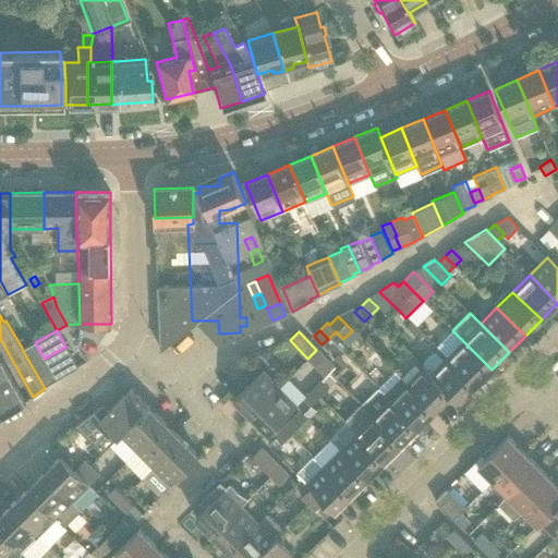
[(463,341),(446,358),(474,387),(492,370),(463,341)]
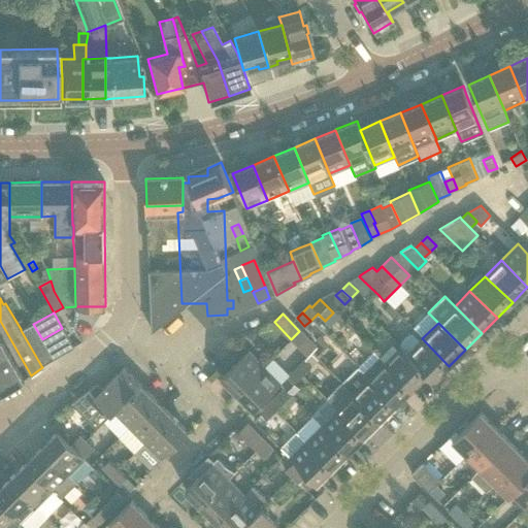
[(33,324),(21,330),(40,364),(48,360),(50,361),(54,359),(53,357),(42,339),(33,324)]
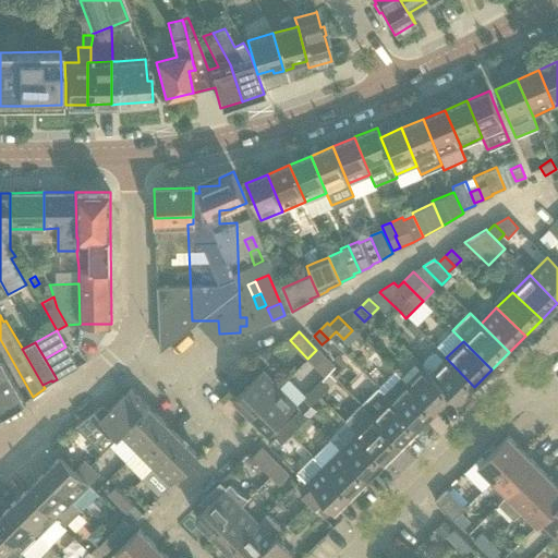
[(65,347),(45,359),(56,377),(57,379),(67,374),(65,372),(74,367),(75,368),(77,367),(76,365),(65,347)]
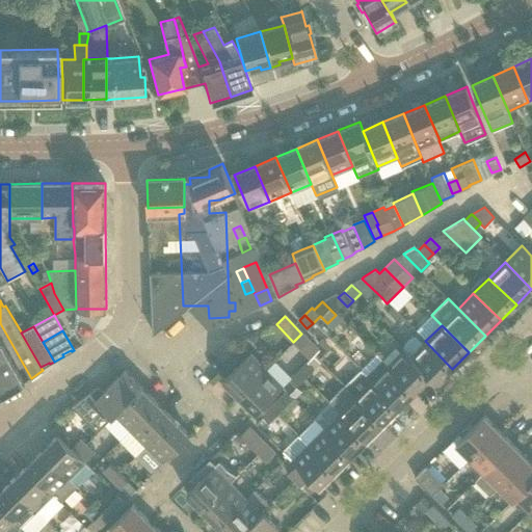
[(301,334),(293,342),(310,358),(318,350),(301,334)]
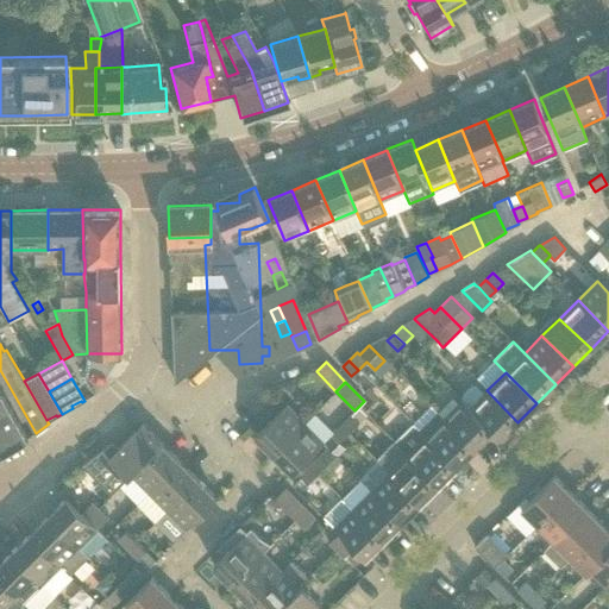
[(462,400),(462,401),(500,440),(518,422),(487,390),(484,394),(477,385),(471,387),(462,395),(462,400)]
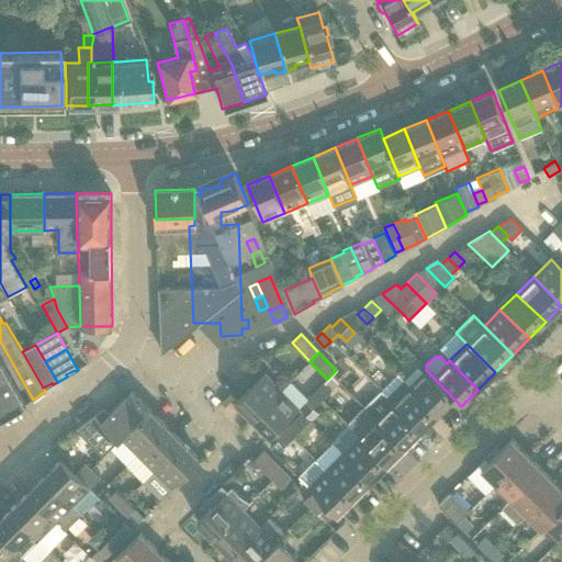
[(0,423),(0,422),(0,418),(25,404),(14,385),(4,368),(0,359),(0,423)]
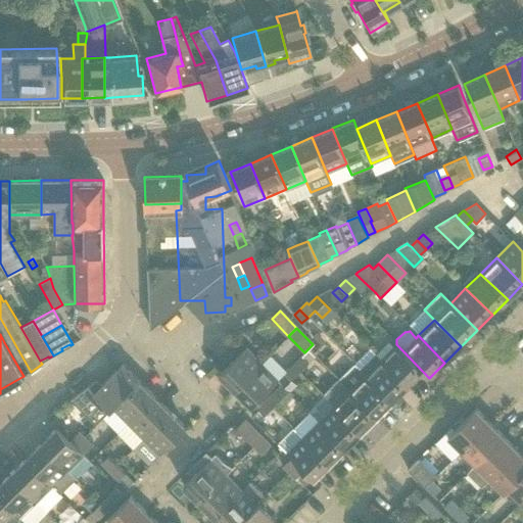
[(388,342),(376,354),(407,386),(422,371),(429,378),(396,344),(393,346),(388,342)]
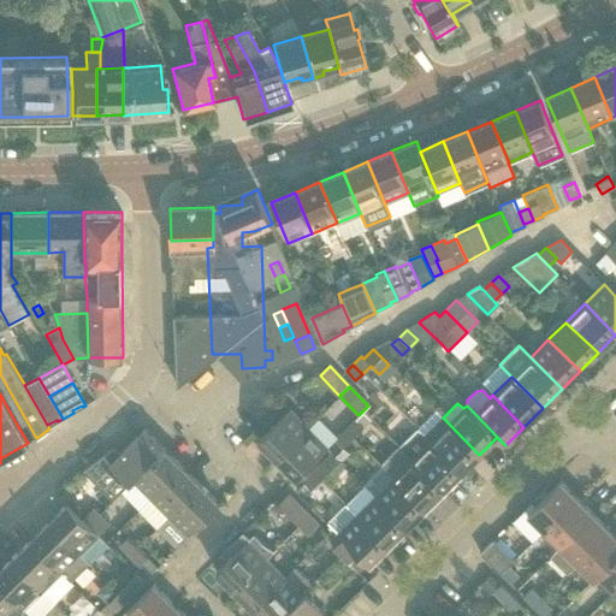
[(258,442),(276,460),(307,428),(289,410),(258,442)]
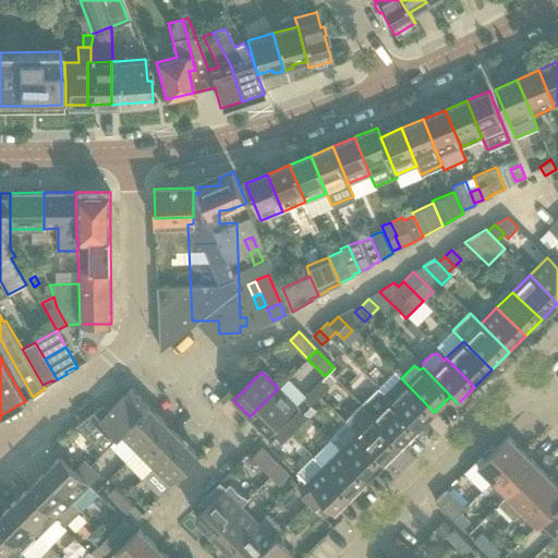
[(395,373),(378,389),(417,428),(434,412),(401,378),(395,373)]
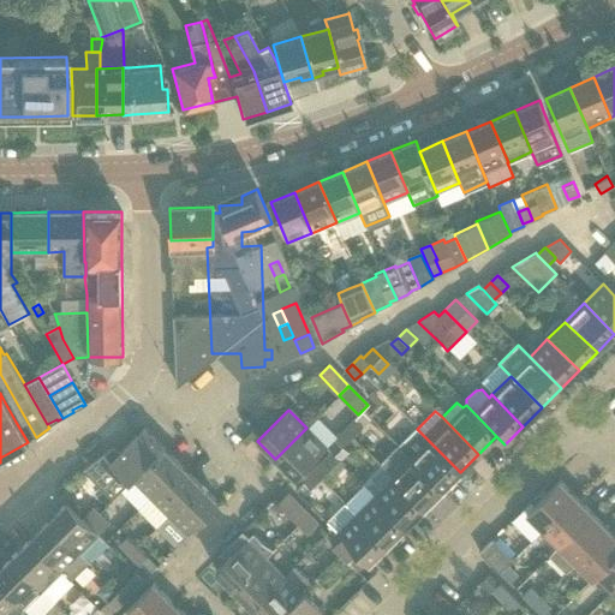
[(353,419),(344,429),(352,436),(362,427),(353,419)]
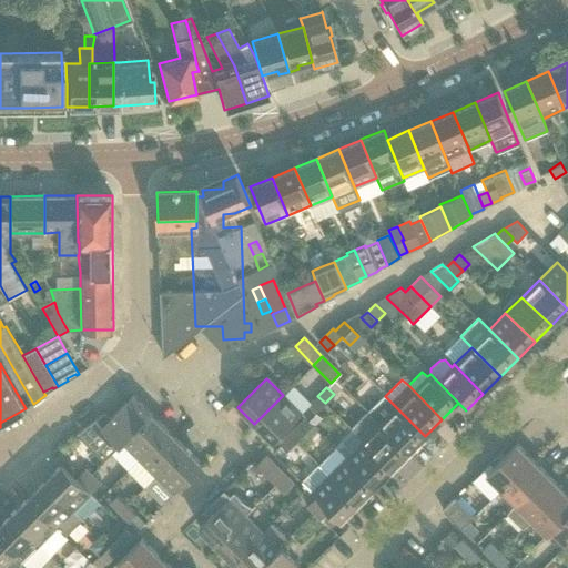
[(283,395),(254,424),(272,442),(301,413),(283,395)]
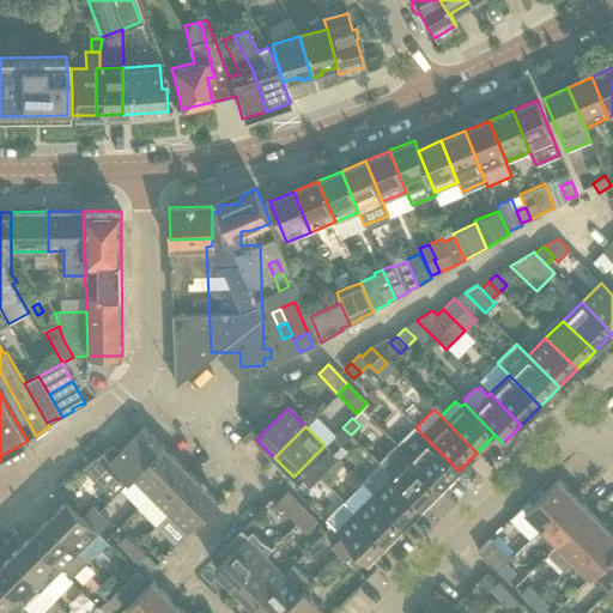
[(113,445),(83,468),(111,498),(128,481),(132,479),(163,447),(144,428),(119,453),(113,445)]
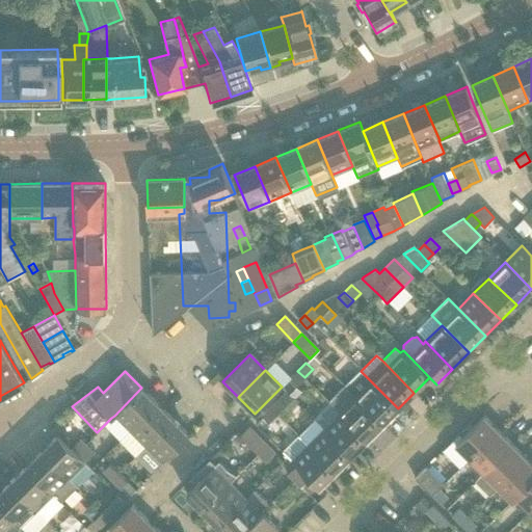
[(297,371),(289,379),(296,386),(304,377),(297,371)]
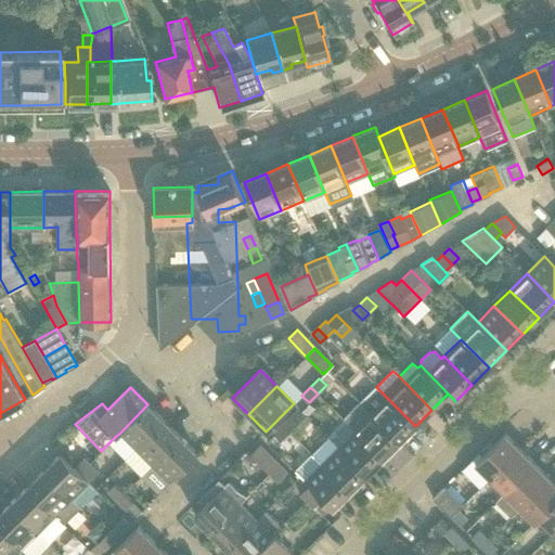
[(376,387),(359,403),(399,443),(415,426),(376,387)]
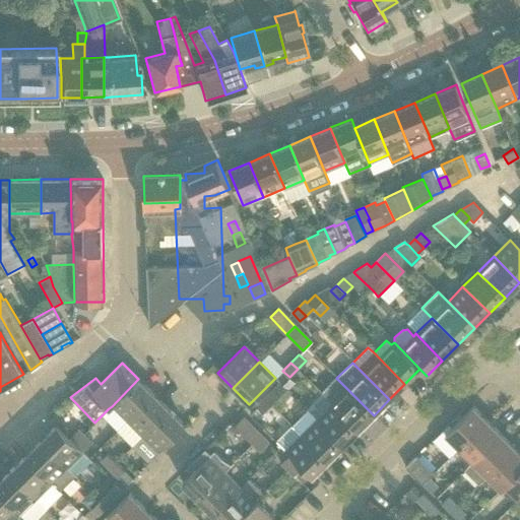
[(321,393),(332,404),(358,431),(374,415),(336,378),(321,393)]
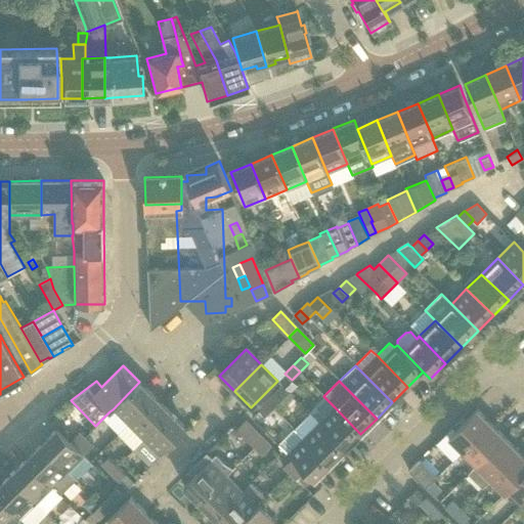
[(113,409),(128,424),(155,397),(139,382),(113,409)]
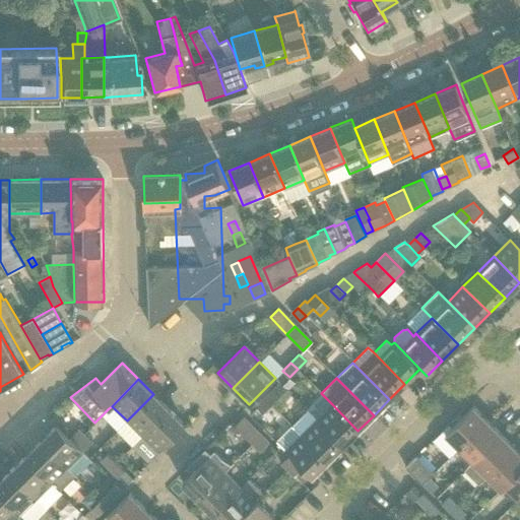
[(272,390),(264,398),(270,404),(278,396),(281,399),(289,391),(280,382),(272,390)]
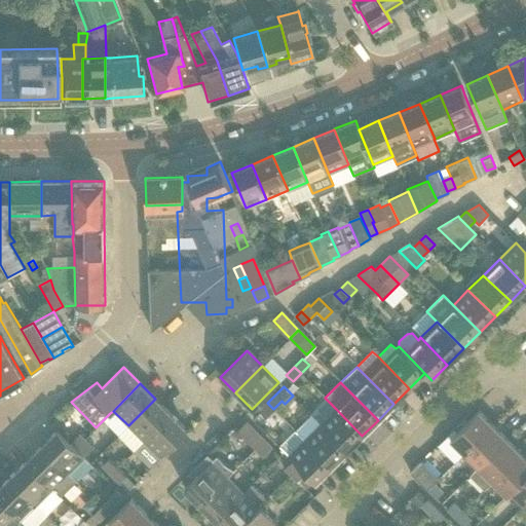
[(128,425),(144,442),(171,414),(155,399),(128,425)]
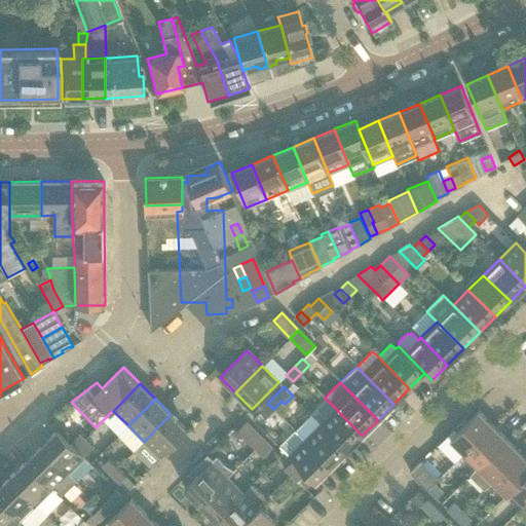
[(267,403),(259,411),(265,417),(273,409),(267,403)]
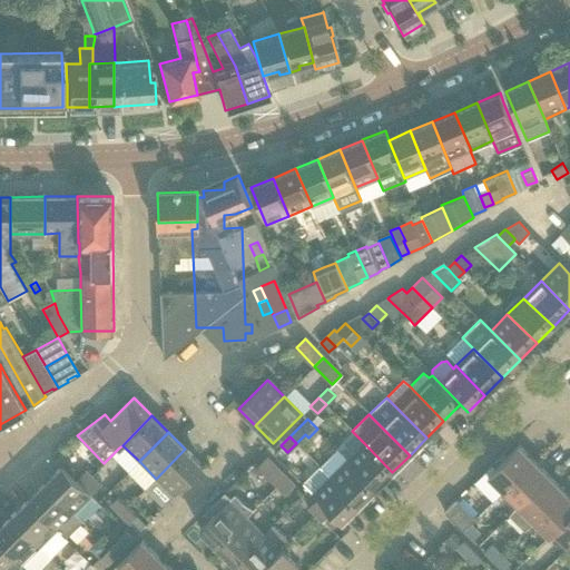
[(364,443),(346,460),(375,489),(392,472),(364,443)]
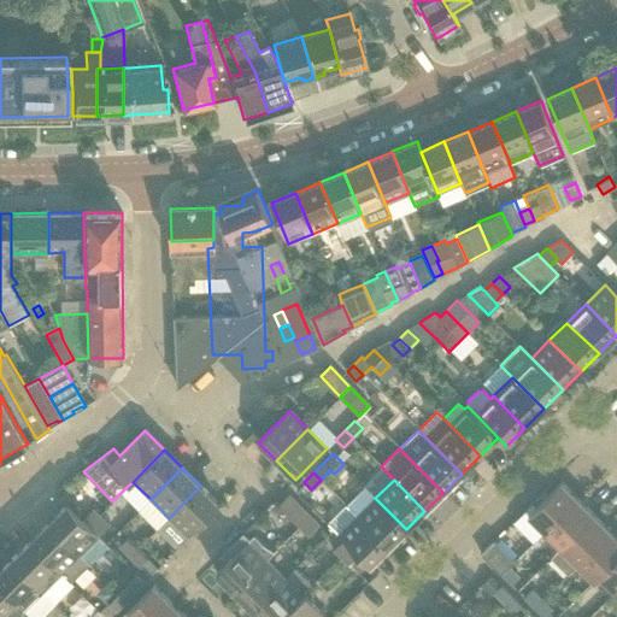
[(528,515),(545,532),(577,499),(560,482),(528,515)]
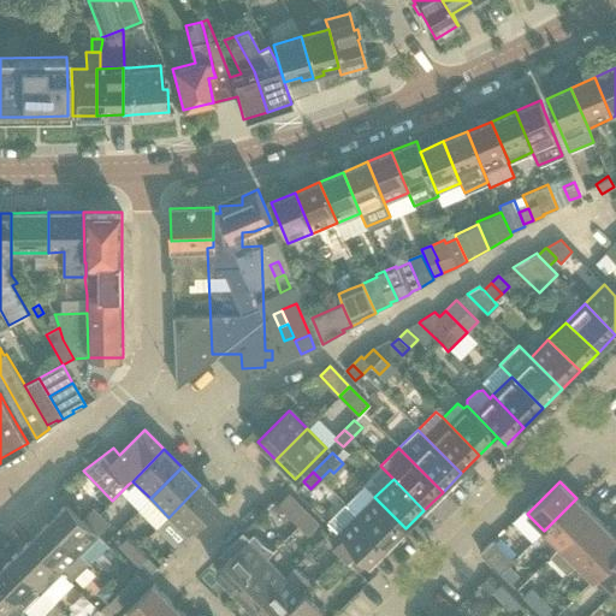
[(200,485),(169,517),(188,535),(219,504),(200,485)]
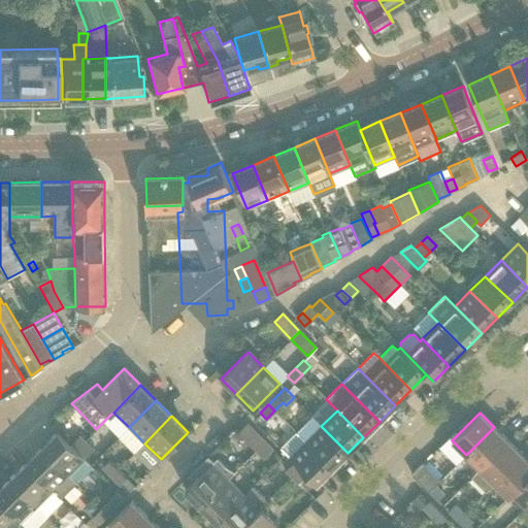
[(312,417),(296,433),(332,468),(348,453),(321,426),(312,417)]
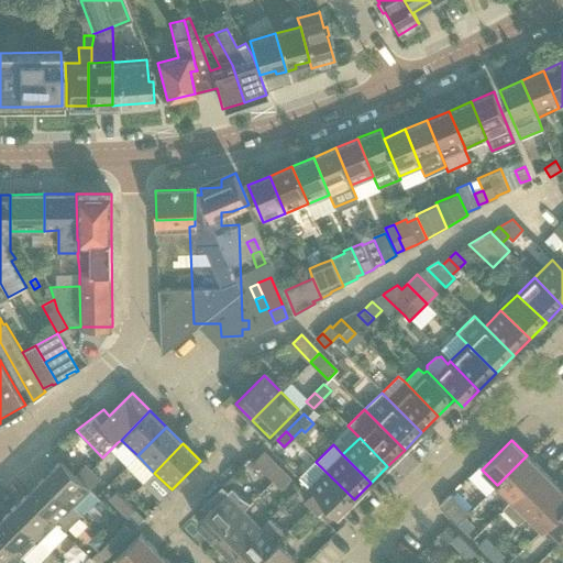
[(264,453),(255,462),(274,481),(283,471),(264,453)]
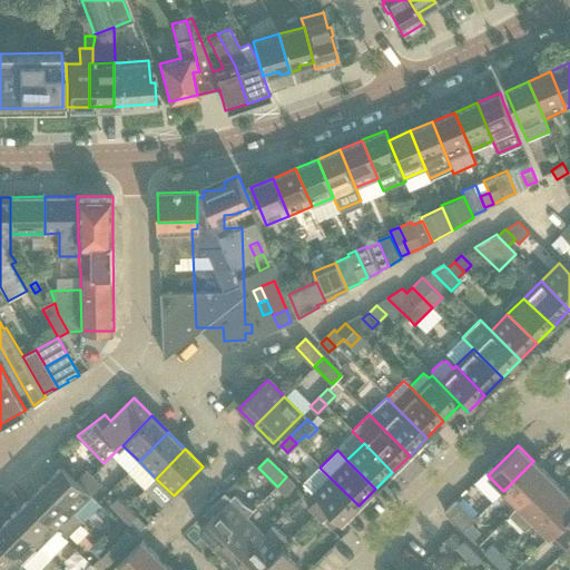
[(503,491),(519,507),(549,477),(533,461),(503,491)]
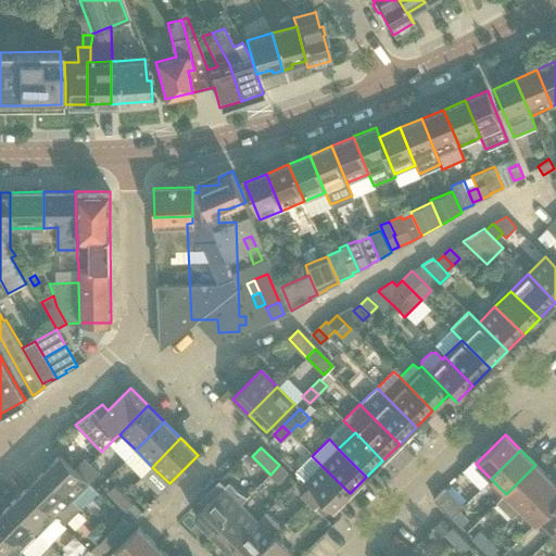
[(61,455),(43,471),(72,500),(80,508),(80,509),(98,492),(93,488),(89,483),(98,474),(84,459),(75,469),(61,455)]
